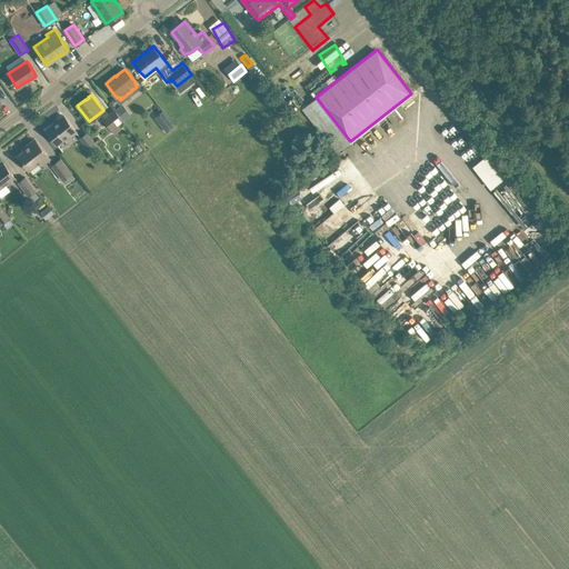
[(102,120),(115,135),(121,129),(119,126),(125,121),(115,110),(102,120)]
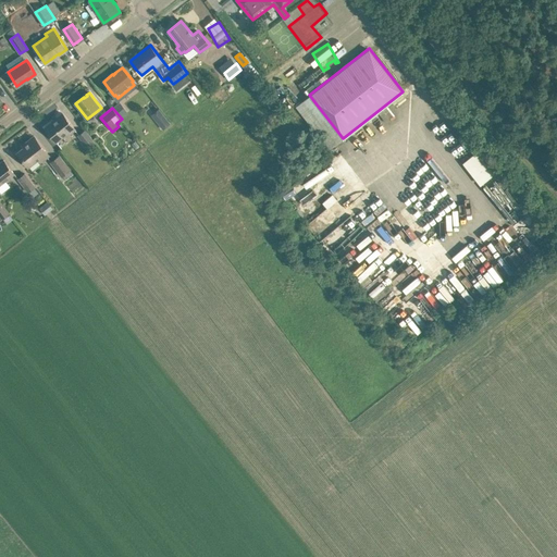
[(161,128),(170,122),(158,108),(149,114),(161,128)]
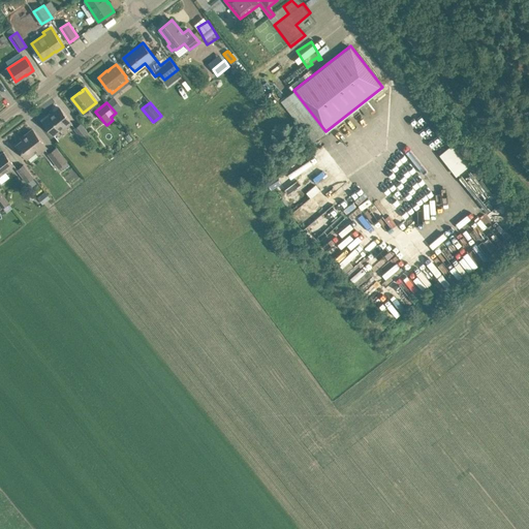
[(71,123),(60,107),(42,121),(54,134),(64,126),(66,127),(71,123)]
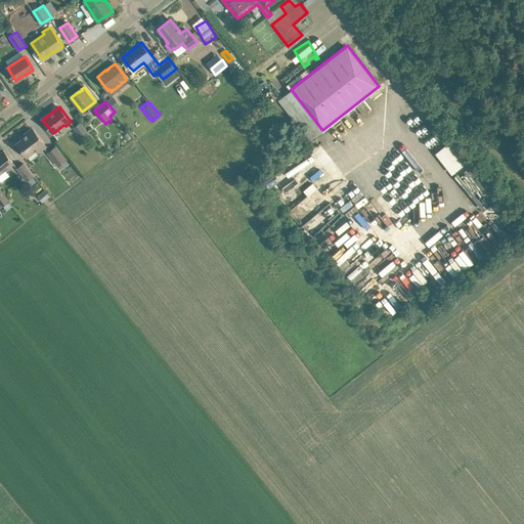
[(74,127),(82,138),(89,133),(81,122),(74,127)]
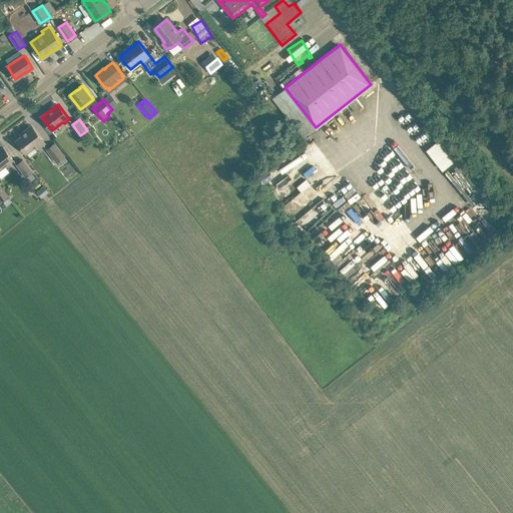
[(261,136),(265,142),(280,129),(275,123),(261,136)]
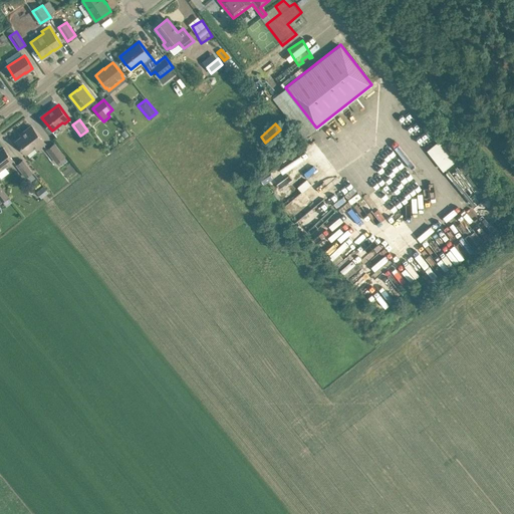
[(330,152),(342,144),(327,123),(315,133),(330,152)]
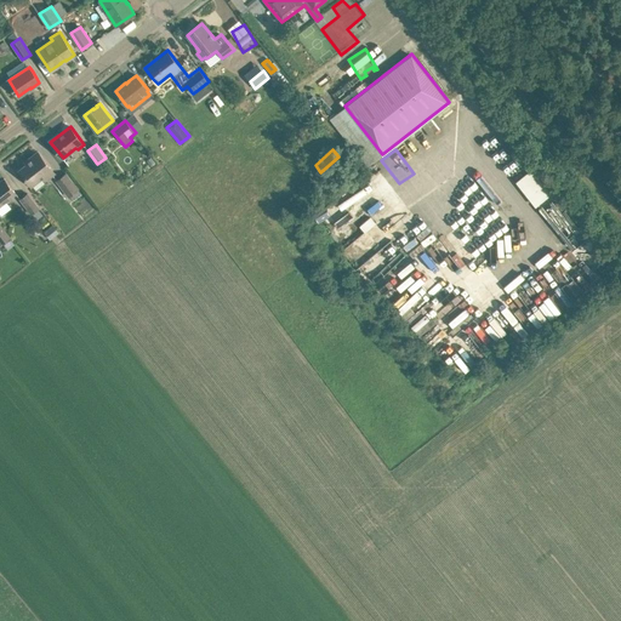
[(55,174),(47,164),(40,154),(36,157),(34,154),(24,161),(27,164),(20,170),(33,187),(47,176),(49,178),(55,174)]
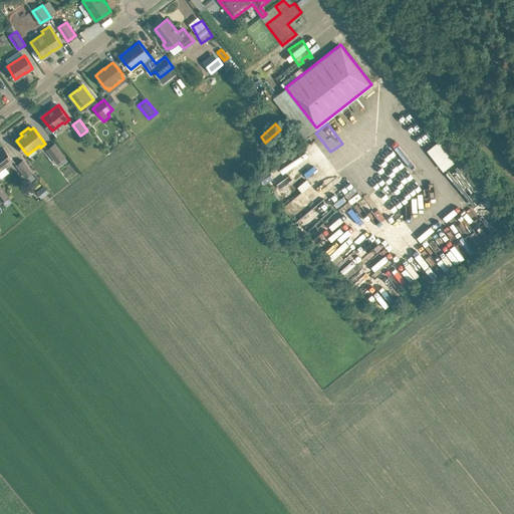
[(445,136),(426,149),(442,171),(461,157),(445,136)]
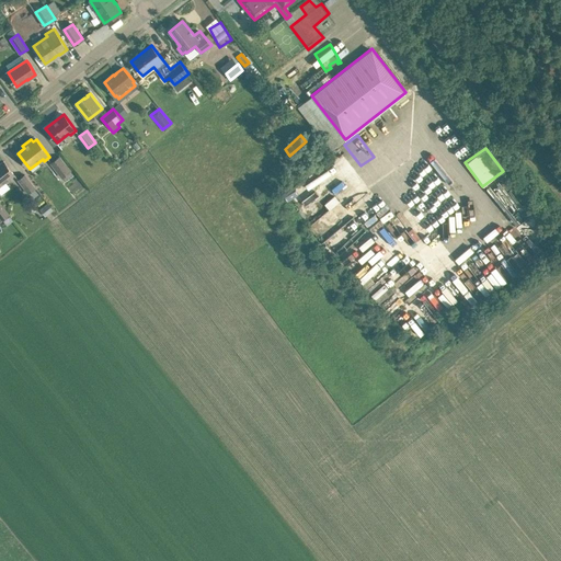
[(70,171),(59,157),(52,163),(63,176),(70,171)]
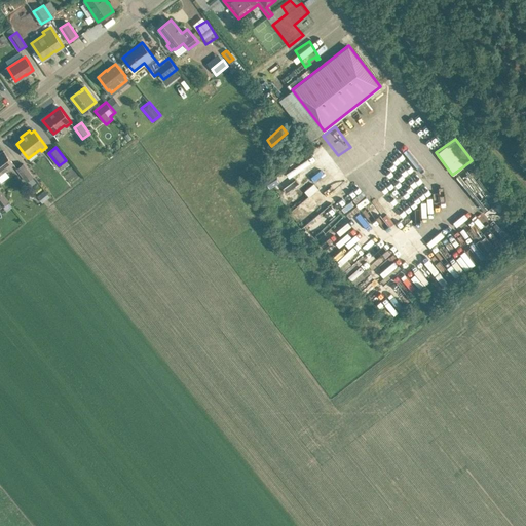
[(320,167),(331,159),(323,148),(311,156),(320,167)]
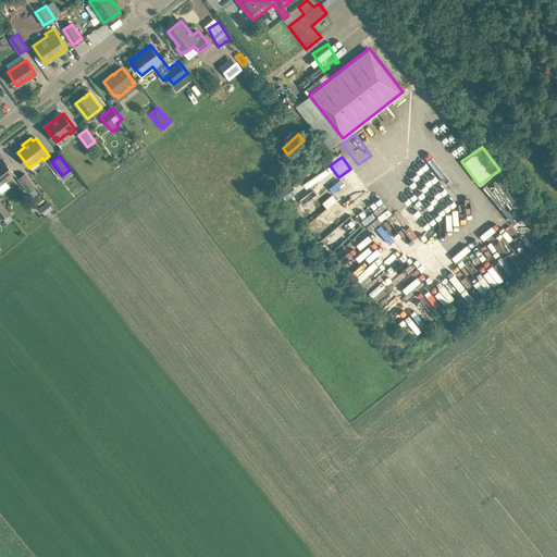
[(0,184),(14,173),(10,168),(3,160),(0,162),(0,184)]
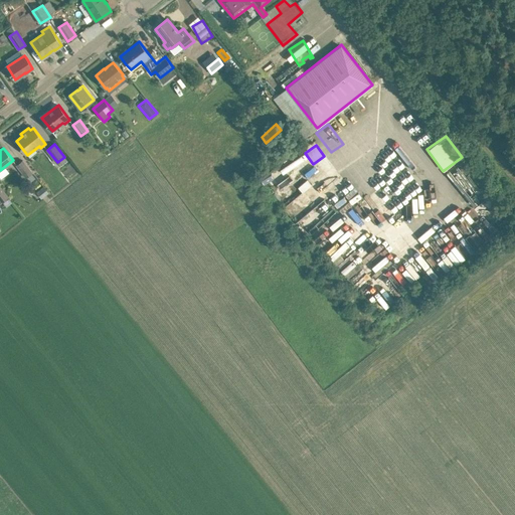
[(333,150),(334,152),(310,172),(314,177),(340,155),(335,149),(333,150)]
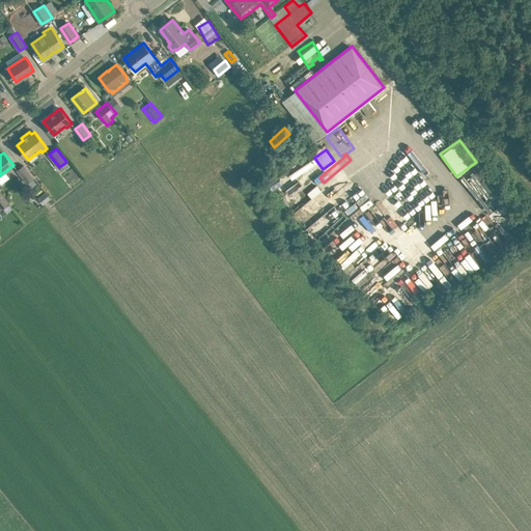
[(34,177),(24,164),(17,170),(27,183),(34,177)]
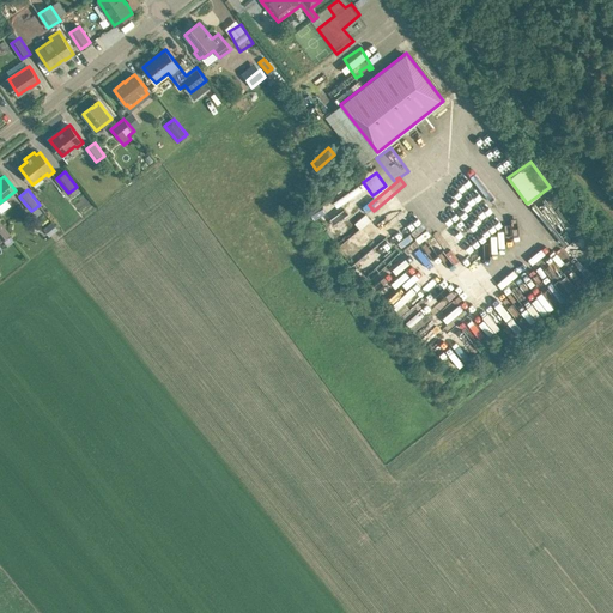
[(317,225),(343,210),(335,199),(311,214),(317,225)]
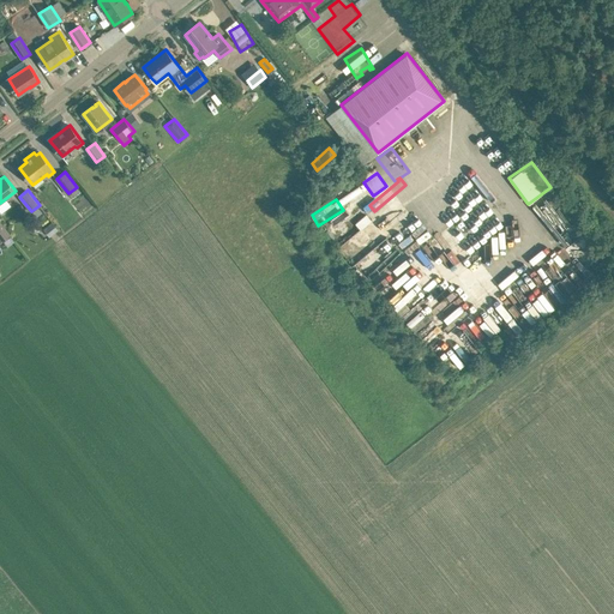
[(415,203),(381,230),(387,239),(380,245),(384,248),(392,242),(397,248),(410,238),(405,230),(413,224),(408,218),(419,209),(415,203)]
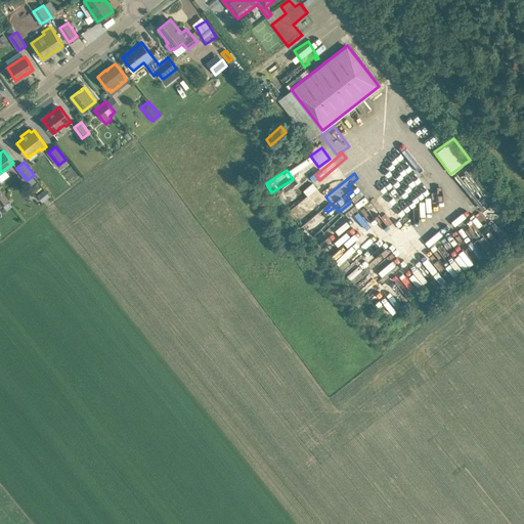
[(504,210),(505,210),(496,200),(484,210),(499,228),(511,219),(504,210)]
